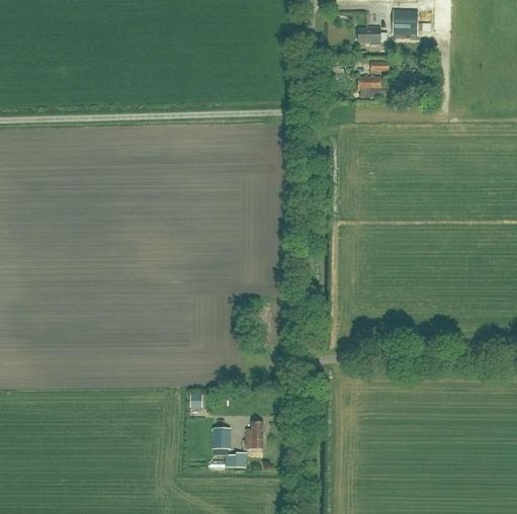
[(418,0),(419,8),(431,7),(430,0),(418,0)]
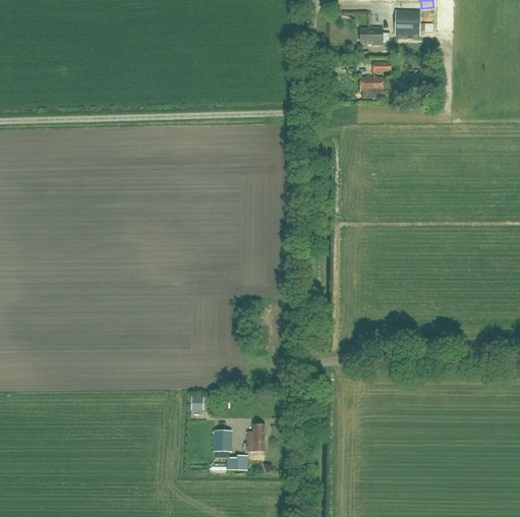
[(419,8),(395,8),(394,33),(418,34),(419,8)]
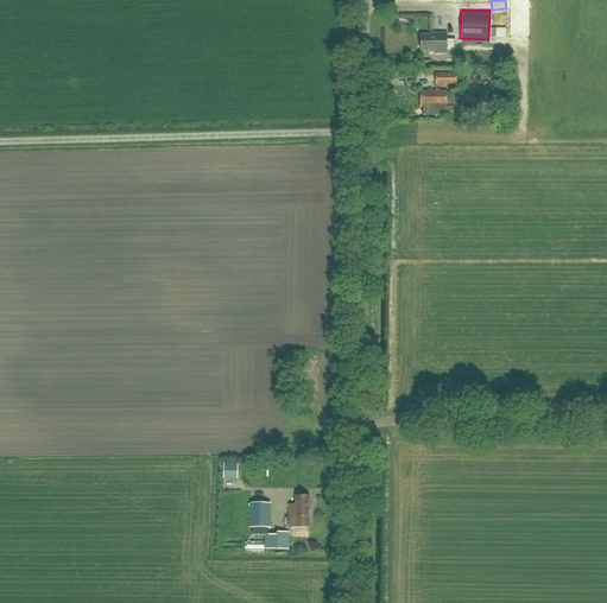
[(507,37),(506,24),(492,24),(493,37),(507,37)]
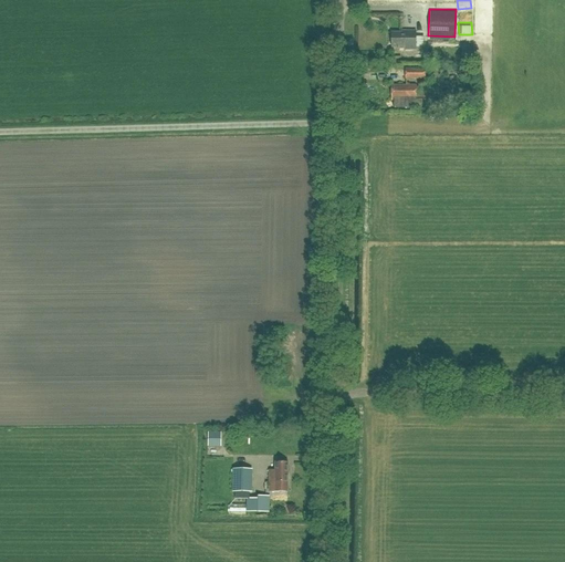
[(415,27),(401,27),(401,29),(390,29),(390,44),(404,44),(404,45),(415,45),(415,27)]
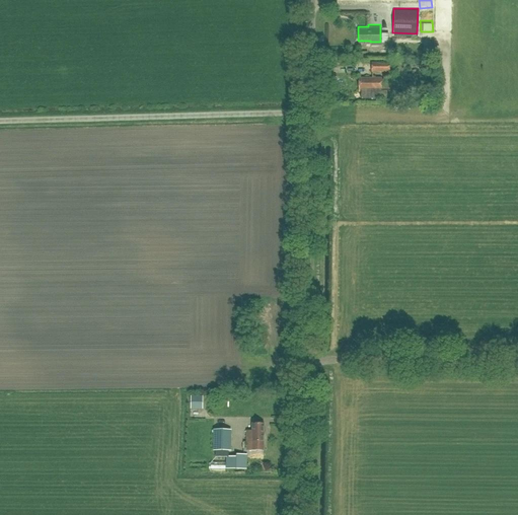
[(388,59),(371,59),(371,69),(388,69),(388,59)]
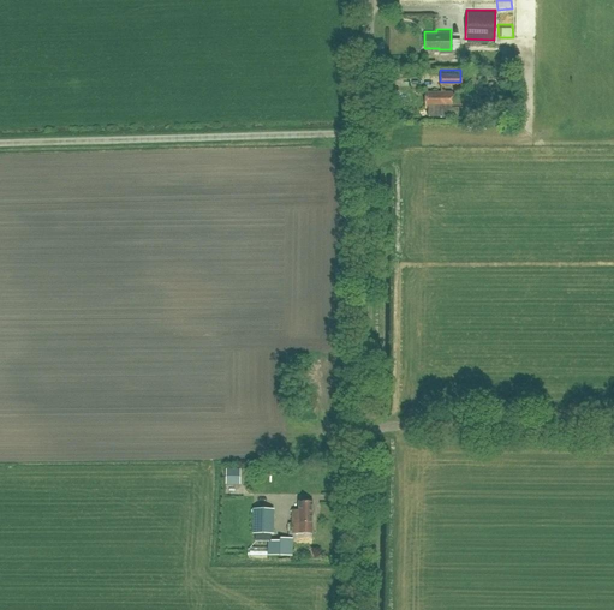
[(451,89),(424,89),(424,105),(451,105),(451,102),(464,102),(464,91),(451,91),(451,89)]
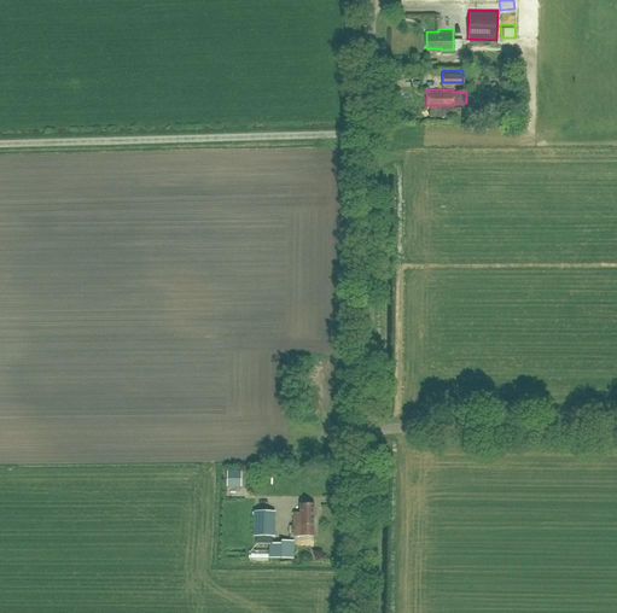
[(244,490),(244,467),(230,467),(231,490),(244,490)]
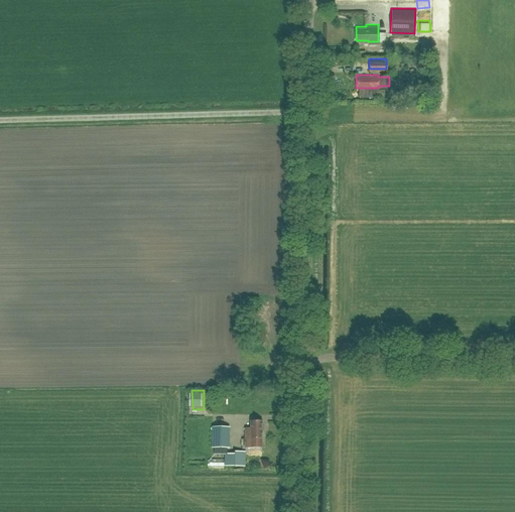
[(261,418),(250,418),(250,424),(244,424),(244,444),(261,444),(261,418)]
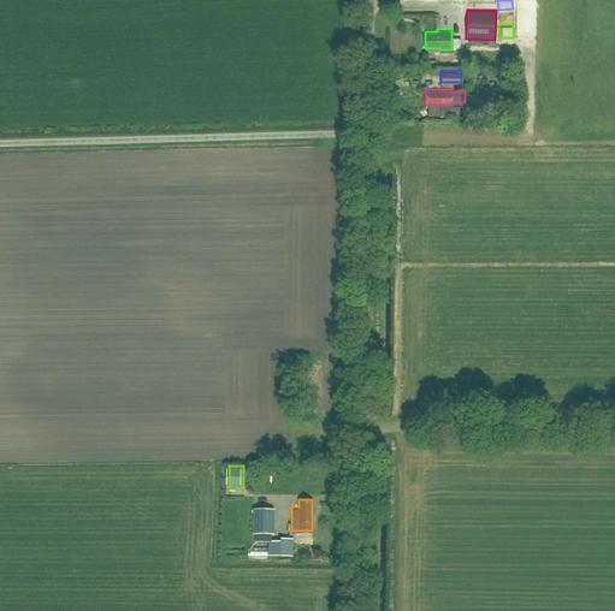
[(273,506),(253,506),(253,531),(255,531),(255,538),(271,538),(271,531),(273,531),(273,506)]
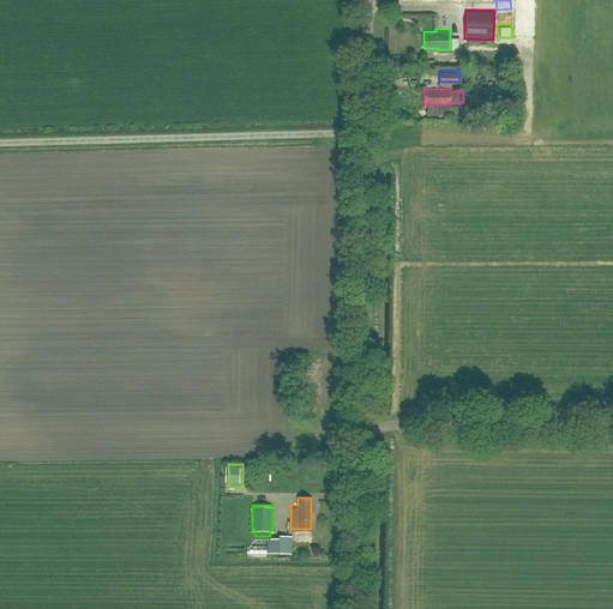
[(292,534),(278,534),(278,540),(276,540),(275,550),(292,550),(292,534)]
